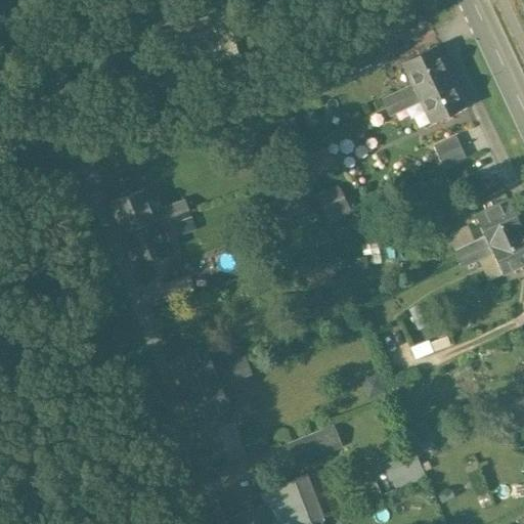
[(435,47),(401,62),(412,85),(416,92),(449,77),(435,47)]
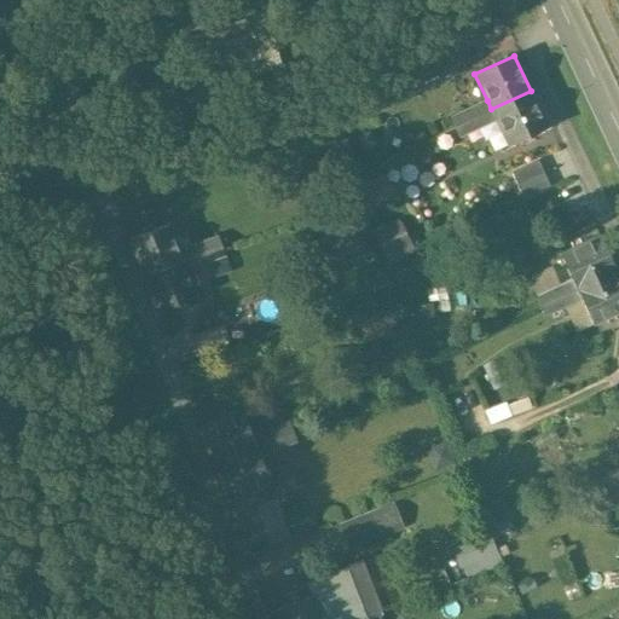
[(531,91),(491,109),(496,117),(508,144),(548,125),(531,91)]
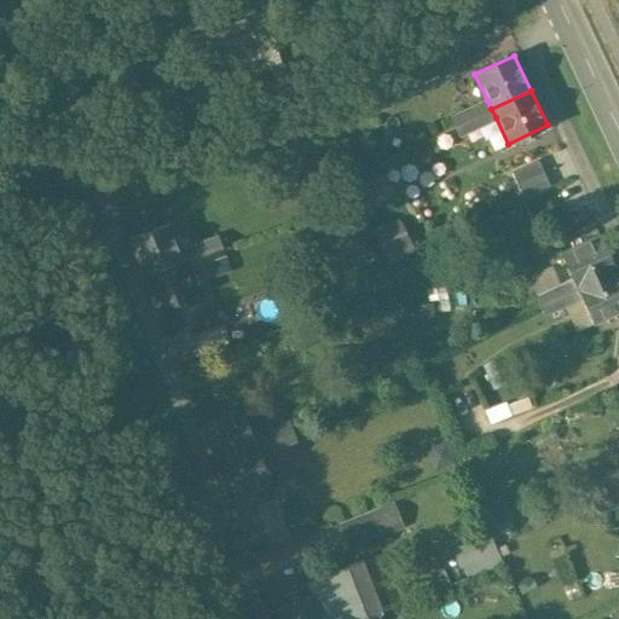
[(487,100),(451,117),(455,126),(491,109),(487,100)]
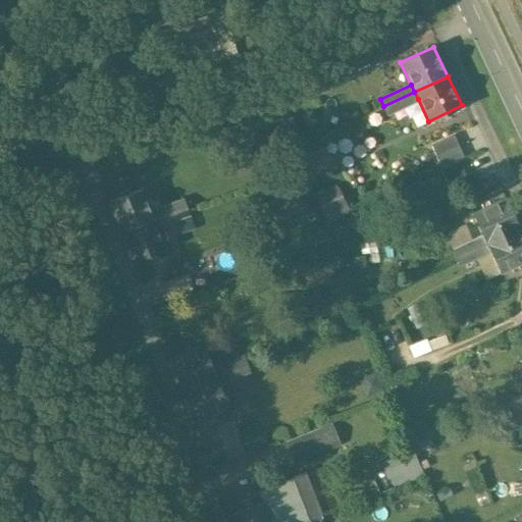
[(414,92),(383,106),(387,114),(418,99),(414,92)]
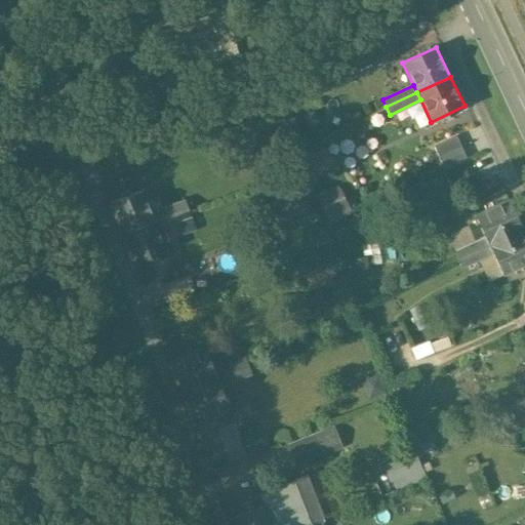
[(455,135),(434,146),(444,168),(466,158),(455,135)]
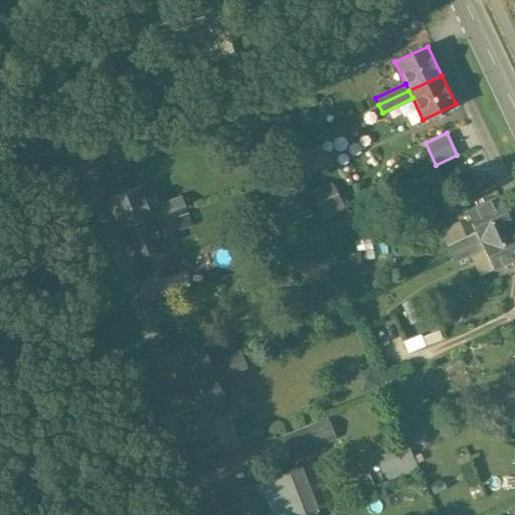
[(142,185),(108,198),(119,228),(153,215),(150,208),(142,185)]
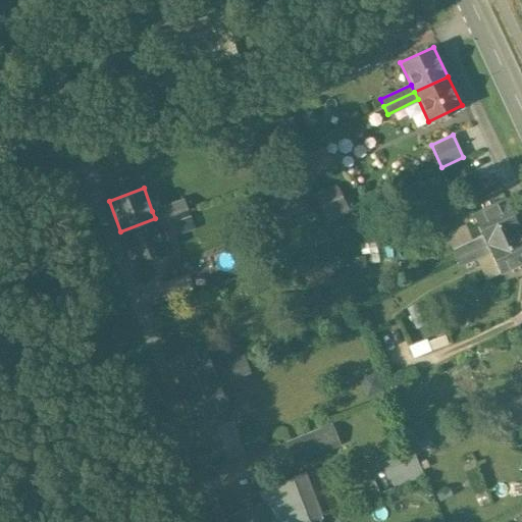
[(318,198),(325,212),(344,203),(336,189),(318,198)]
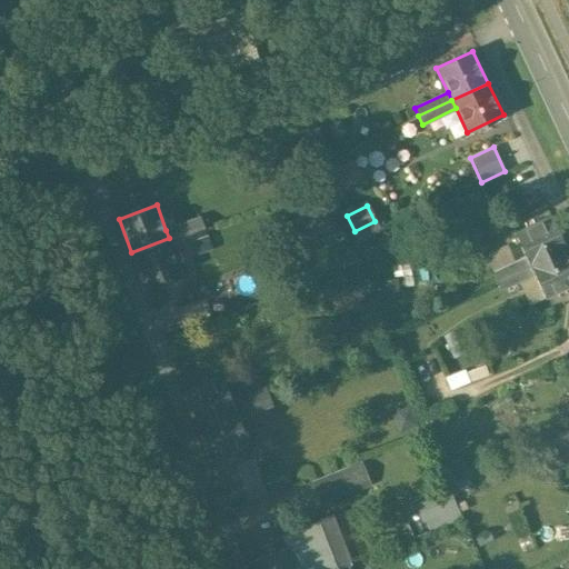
[(551,216),(515,233),(526,257),(529,266),(566,248),(551,216)]
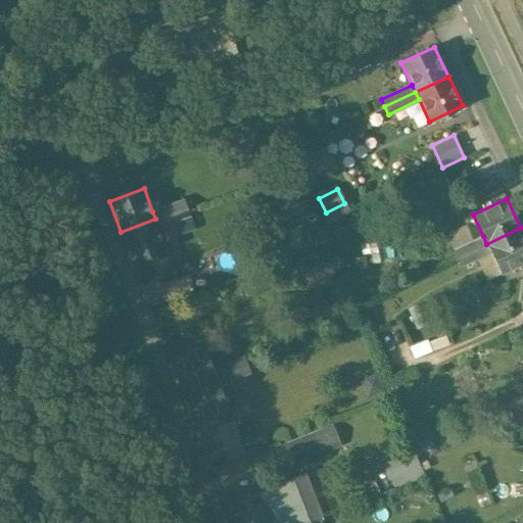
[(184,199),(152,211),(155,219),(187,206),(184,199)]
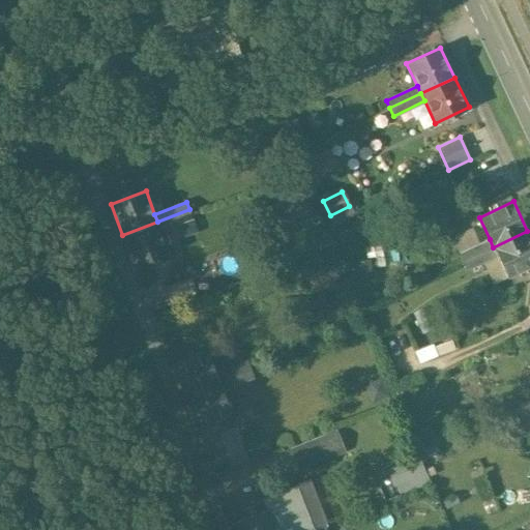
[(349,206),(330,215),(330,216),(334,224),(353,214),(350,208),(349,206)]
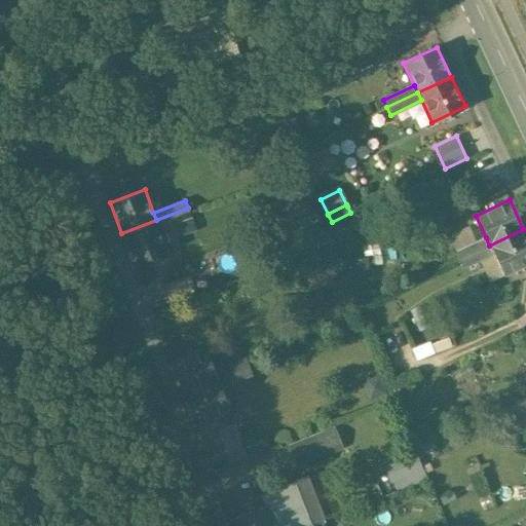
[(188,208),(156,220),(159,228),(191,216),(188,208)]
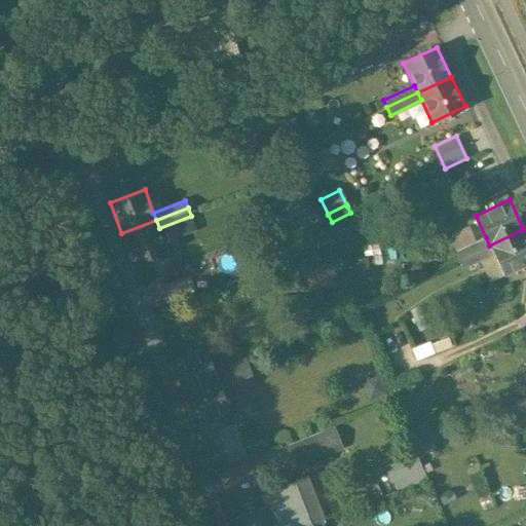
[(156,220),(121,233),(134,264),(168,251),(159,228),(156,220)]
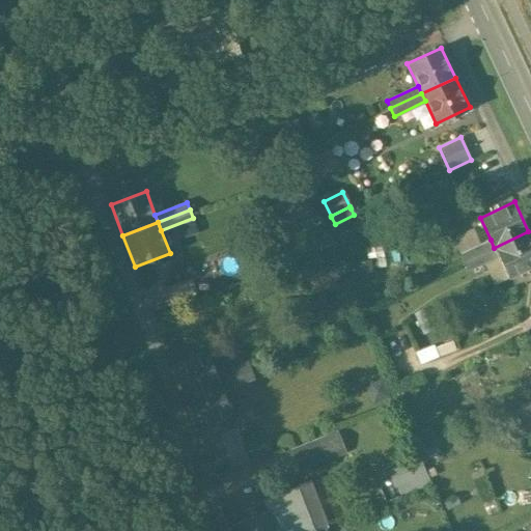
[(530,238),(528,231),(494,248),(498,255),(508,277),(513,275),(530,267),(530,238)]
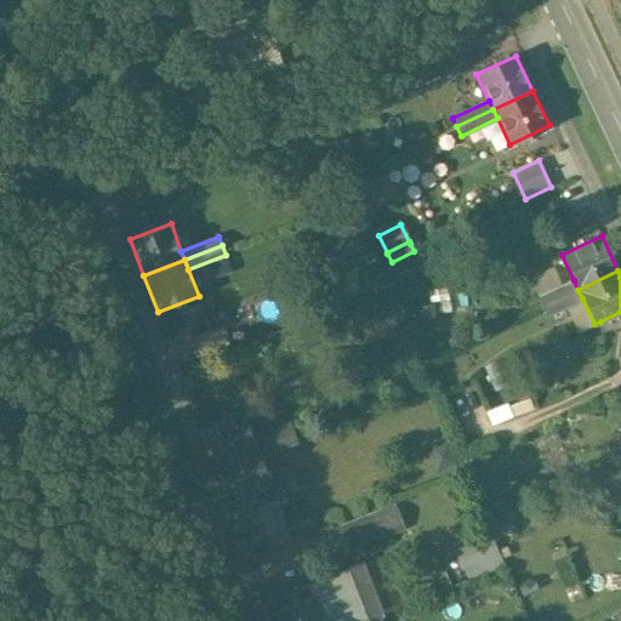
[(568,283),(537,297),(541,307),(577,290),(574,280),(568,283)]
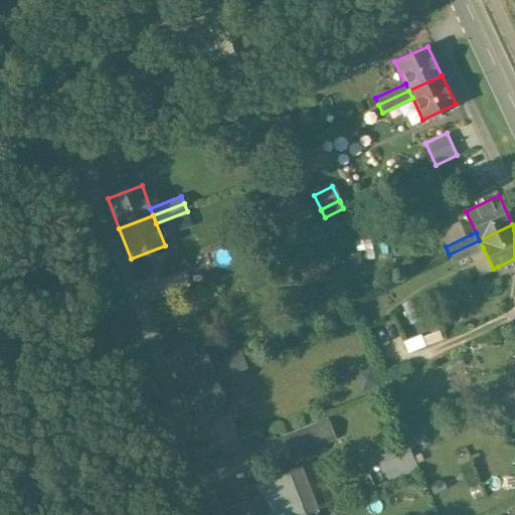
[(479,240),(449,254),(453,262),(483,247),(479,240)]
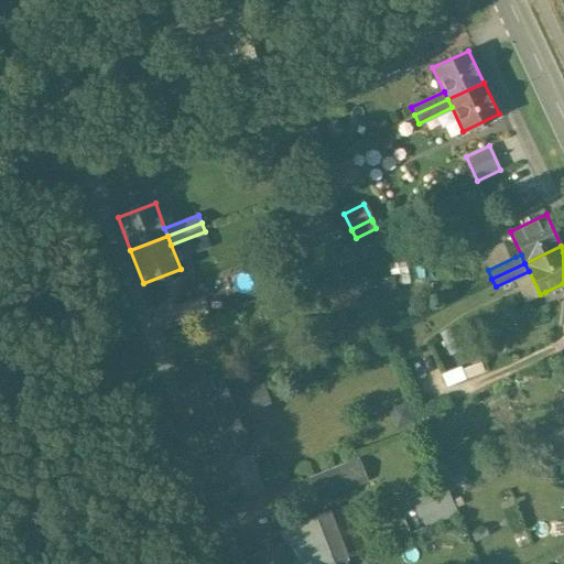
[(382,294),(397,292),(394,277),(380,279),(382,294)]
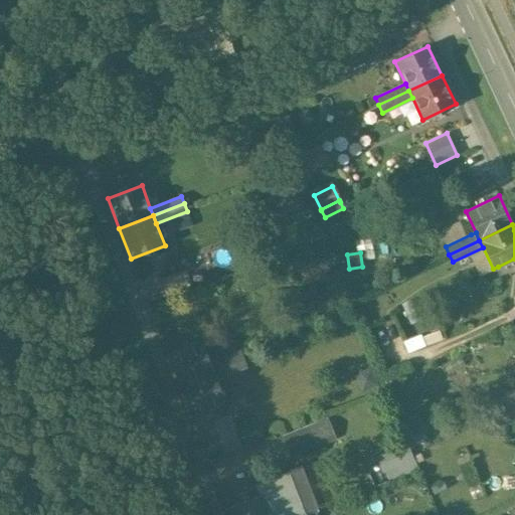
[(160,280),(165,293),(184,286),(180,273),(160,280)]
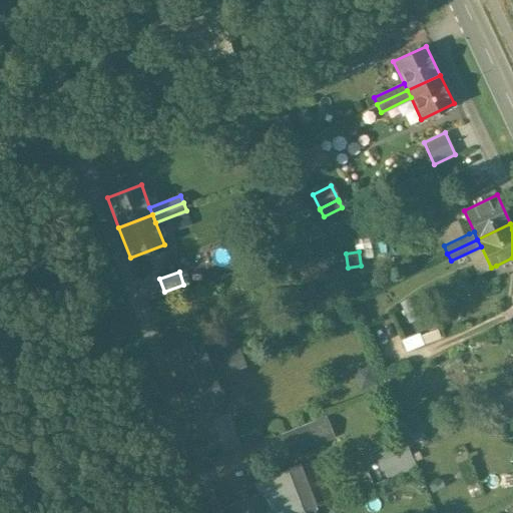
[(198,295),(188,298),(192,310),(202,306),(198,295)]
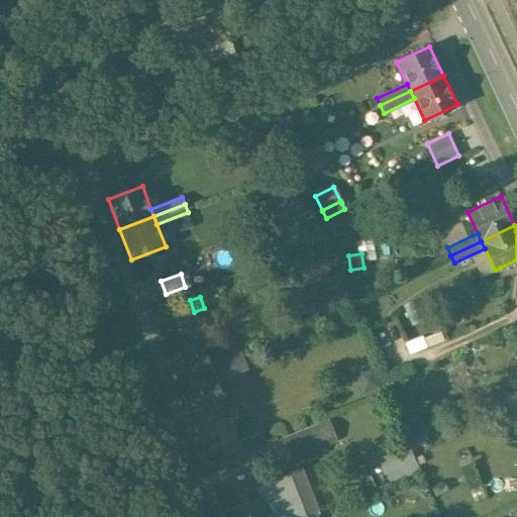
[(241,351),(210,364),(213,372),(244,359),(241,351)]
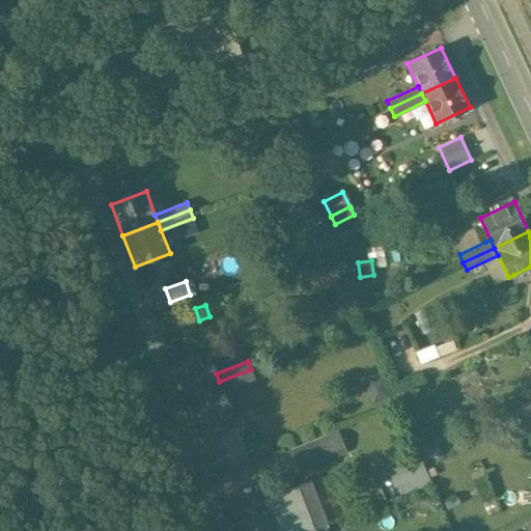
[(251,369),(219,382),(222,390),(254,378),(251,369)]
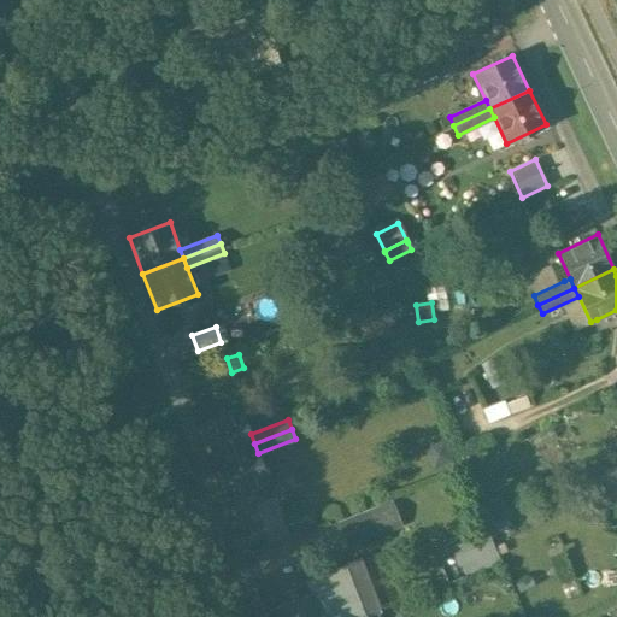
[(446,450),(448,448),(445,441),(427,448),(434,466),(450,460),(446,450)]
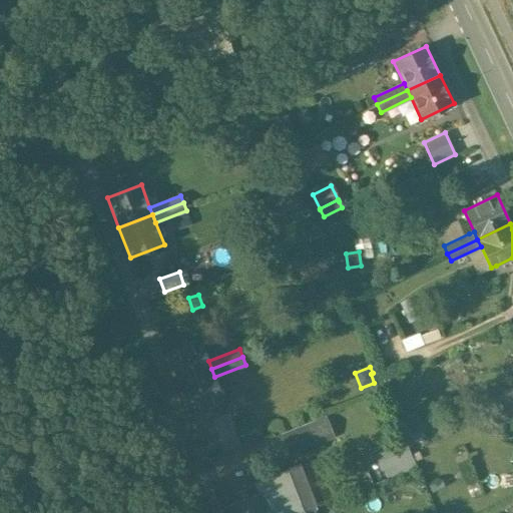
[(211,369),(177,382),(189,412),(223,399),(214,377),(211,369)]
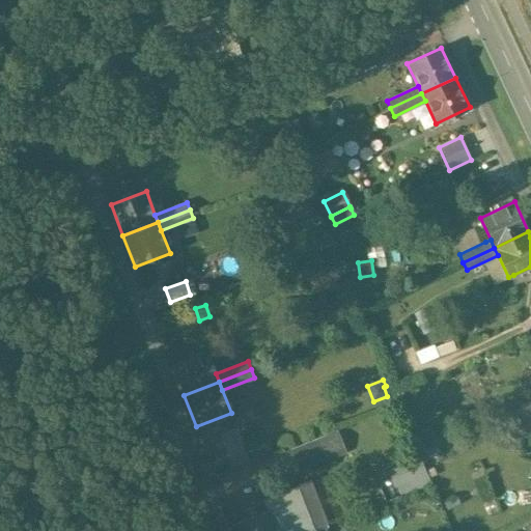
[(290,448),(302,472),(348,451),(338,427),(290,448)]
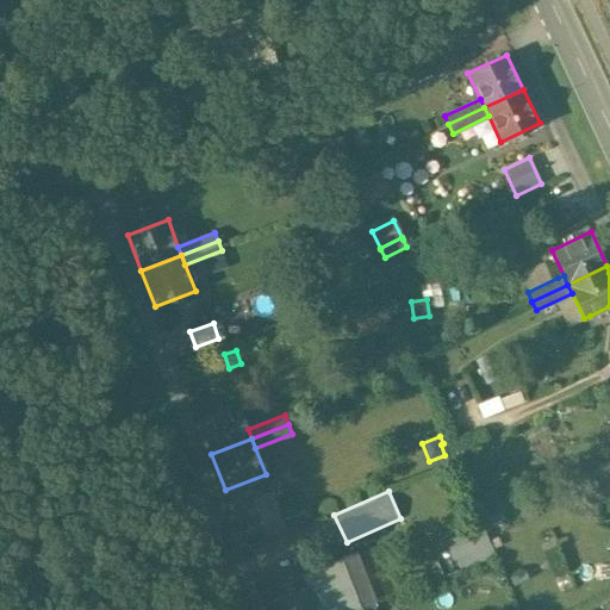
[(447,541),(459,568),(496,554),(485,526),(447,541)]
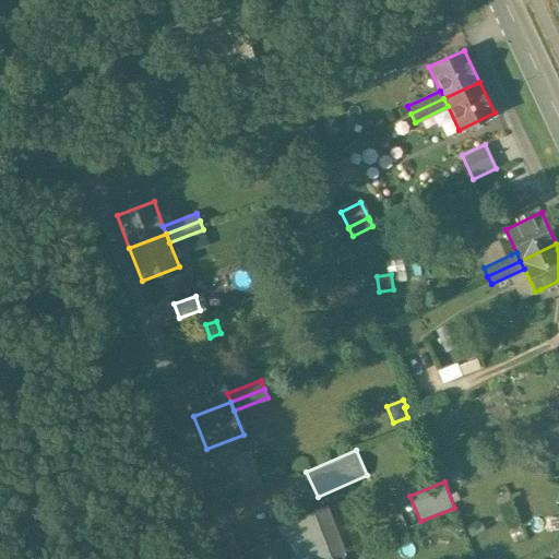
[(312,511),(276,525),(282,537),(283,537),(290,558),(323,558),(330,557),(312,511)]
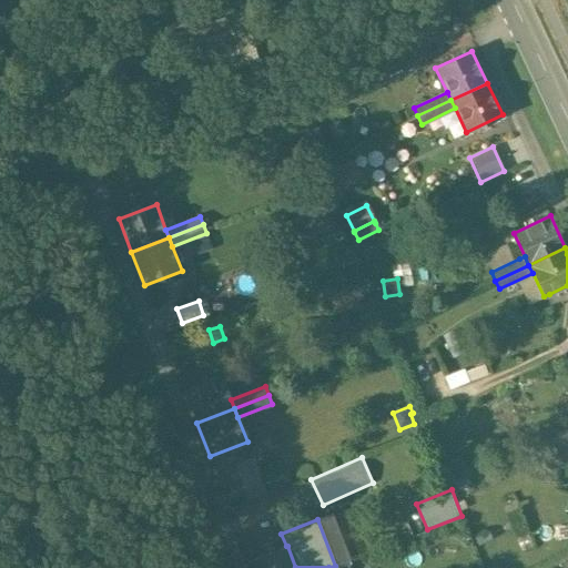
[(286,546),(250,560),(252,567),(295,567),(287,546),(286,546)]
